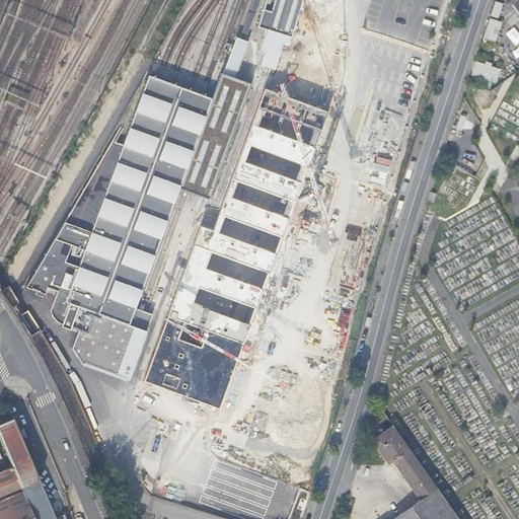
[(301,0),(266,0),(256,28),(290,39),(301,0)]
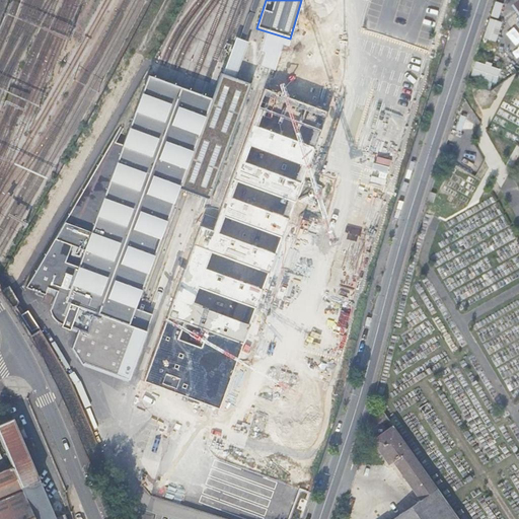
[(406,94),(411,96),(416,95),(446,0),(372,0),(367,16),(368,21),(387,20),(388,29),(378,29),(393,34),(393,24),(401,23),(403,52),(402,52),(406,94)]
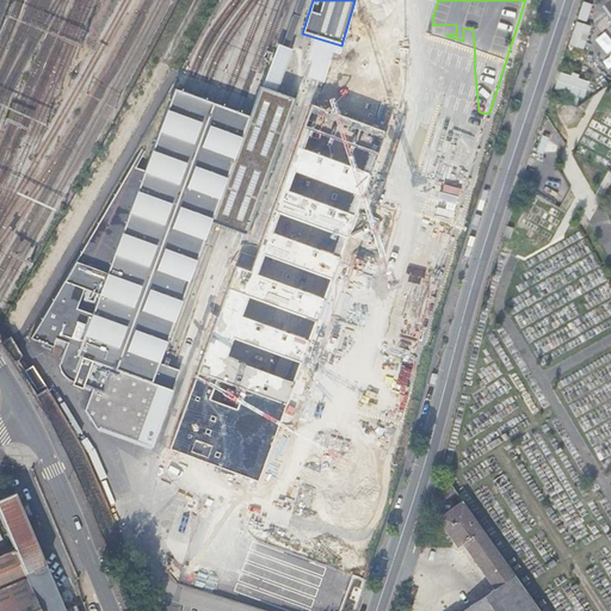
[(587,22),(593,4),(584,1),(579,19),(587,22)]
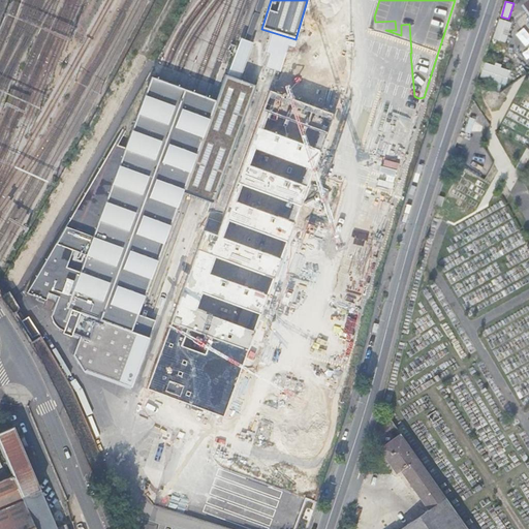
[(493,38),(505,42),(512,23),(500,19),(493,38)]
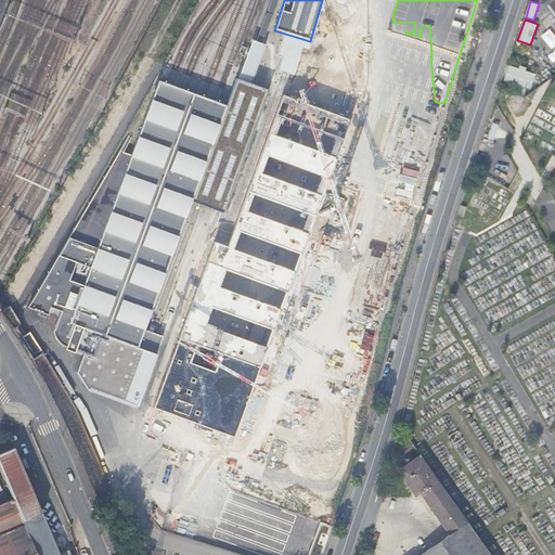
[(510,65),(504,81),(517,85),(527,88),(531,90),(536,74),(510,65)]
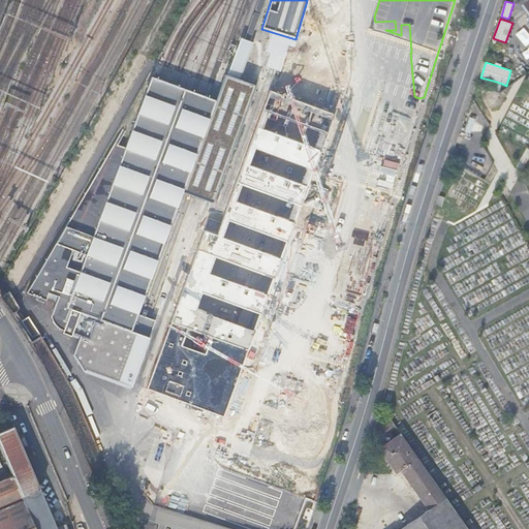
[(182,195),(217,100),(207,97),(194,92),(175,85),(161,81),(151,76),(125,148),(115,144),(26,292),(45,300),(49,292),(58,297),(51,316),(52,316),(55,315),(55,317),(53,320),(53,321),(55,324),(57,327),(60,329),(62,325),(64,327),(62,333),(79,338),(73,353),(84,371),(131,387),(155,321),(136,315),(182,195)]
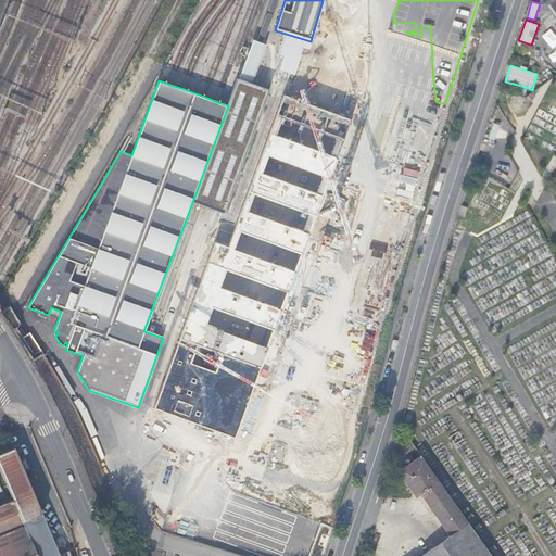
[(236,81),(228,105),(191,205),(198,207),(222,216),(267,92),(244,85),(236,81)]
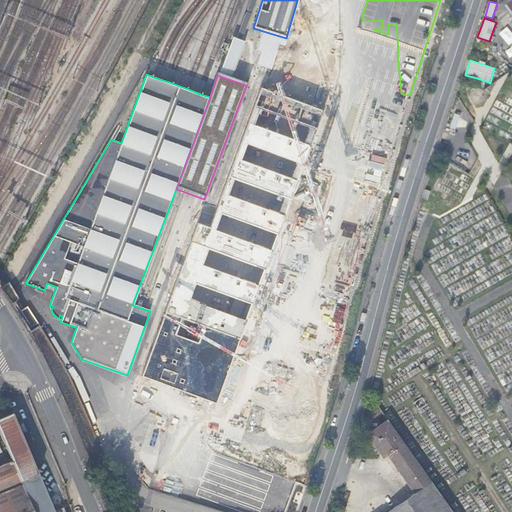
[(484,87),(486,81),(477,78),(475,85),(484,87)]
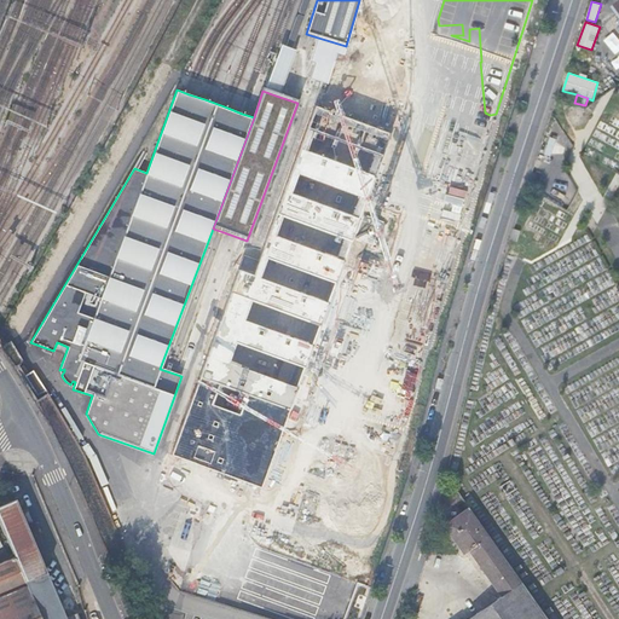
[(238,270),(171,453),(259,486),(389,133),(314,106),(253,275),(238,270)]
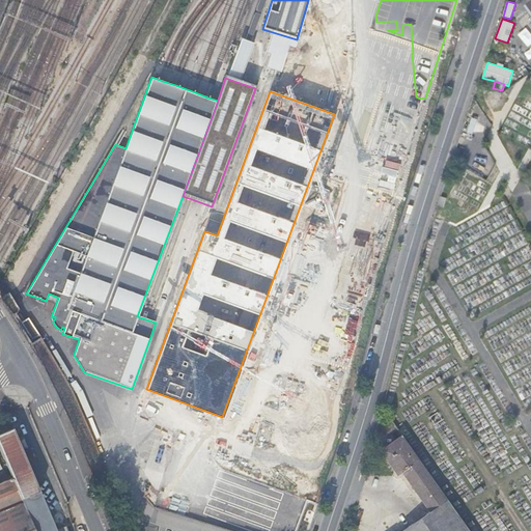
[(447,197),(441,195),(438,205),(443,207),(447,197)]
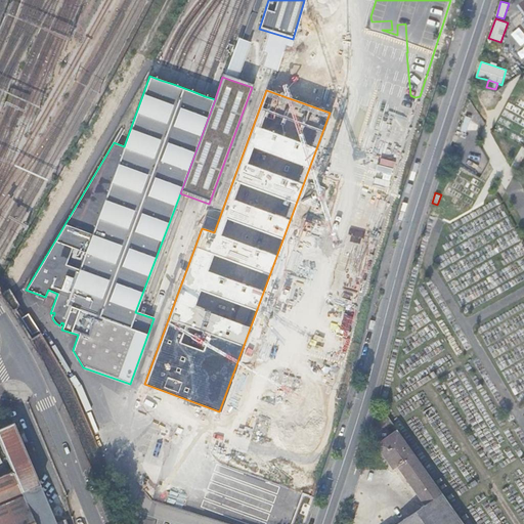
[(32,336),(39,332),(28,314),(20,318),(32,336)]
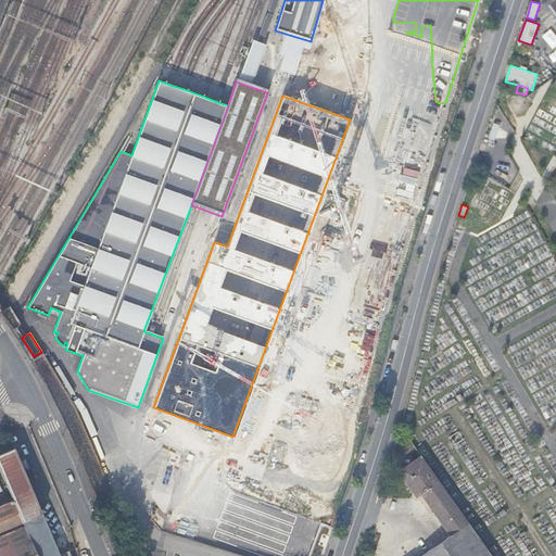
[(0,555),(71,555),(68,551),(59,555),(23,469),(14,449),(0,454),(0,470),(13,501),(0,505),(0,555)]
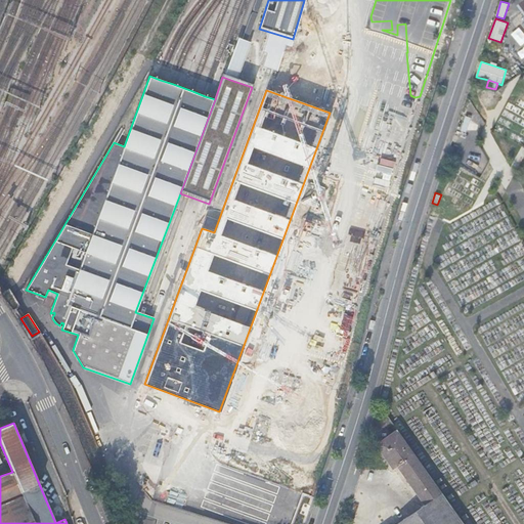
[(463,523),(396,430),(376,444),(392,469),(397,466),(407,481),(424,505),(396,523),(463,523)]
